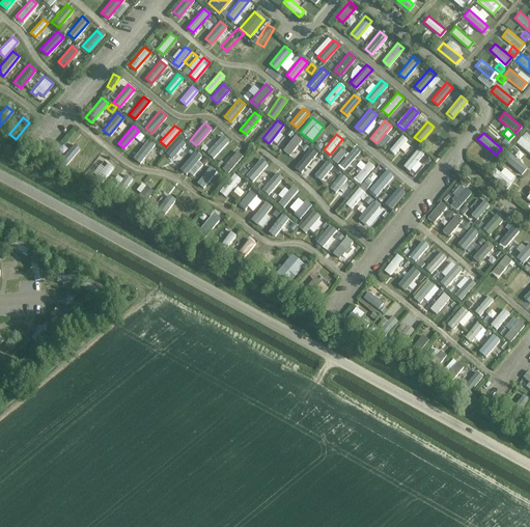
[(407,138),(401,134),(389,148),(394,154),(407,138)]
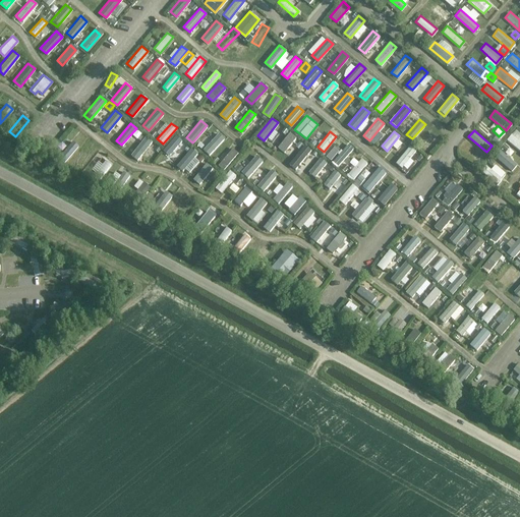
[(224,137),(218,132),(203,149),(209,154),(224,137)]
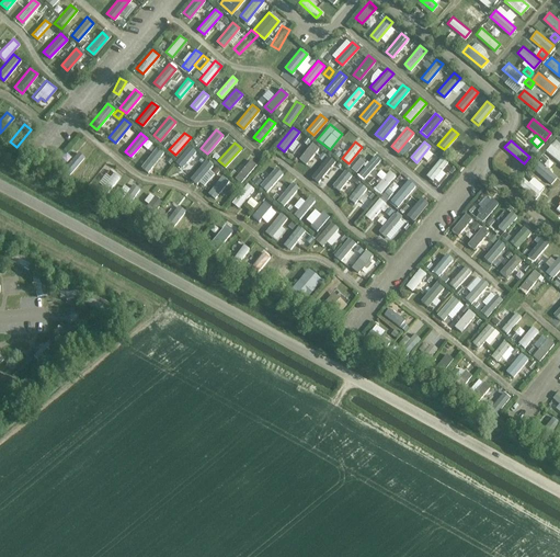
[(318,148),(312,143),(299,158),(306,163),(318,148)]
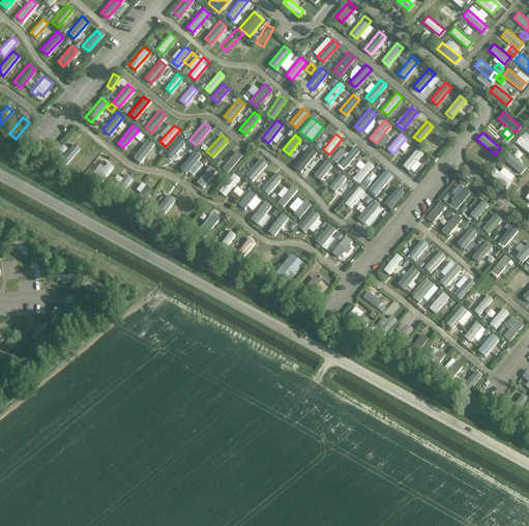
[(528,142),(520,135),(515,142),(528,153),(528,142)]
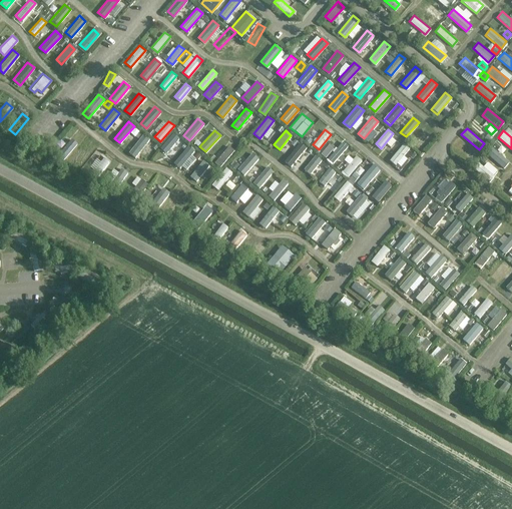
[(178,137),(173,132),(160,147),(166,152),(178,137)]
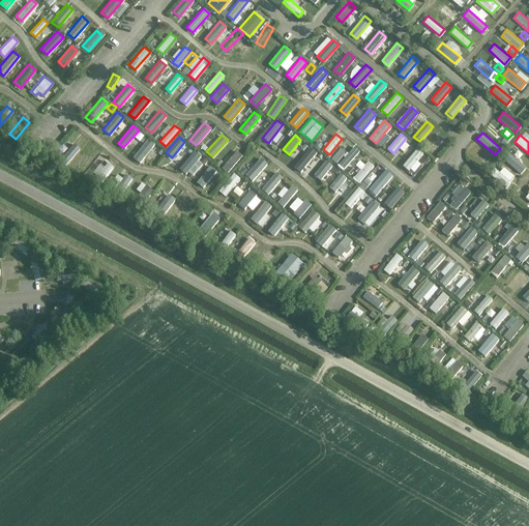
[(434,155),(446,140),(442,137),(439,140),(435,137),(425,148),(434,155)]
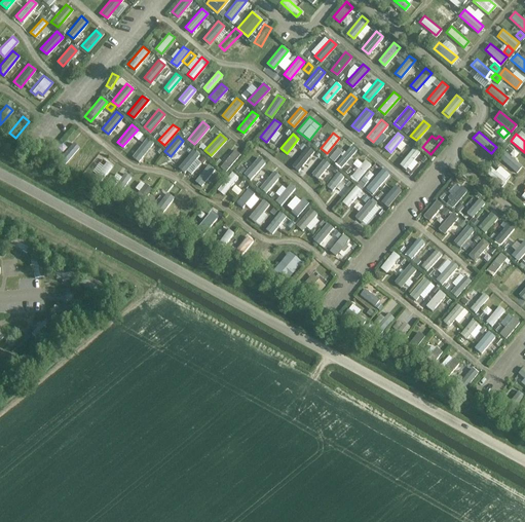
[(153,142),(147,138),(132,156),(139,161),(153,142)]
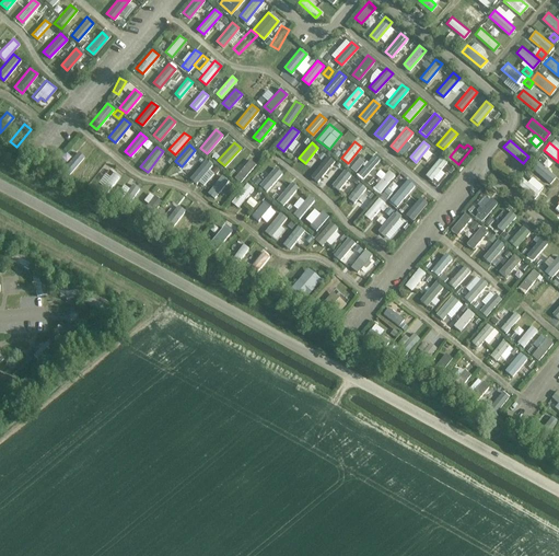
[(83,155),(77,150),(61,169),(68,174),(83,155)]
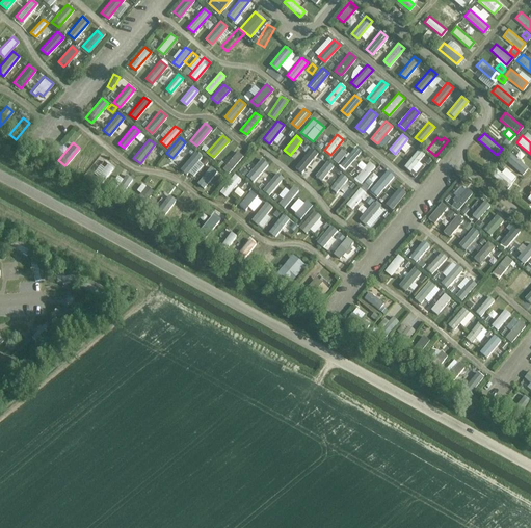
[(79,161),(84,165),(97,148),(90,144),(79,161)]
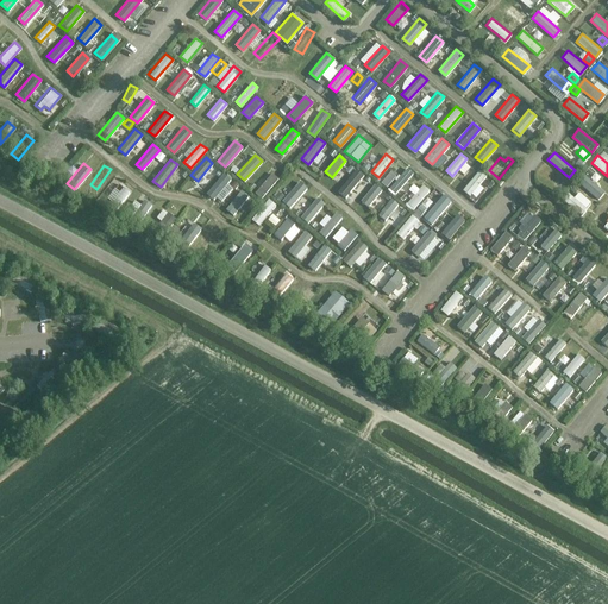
[(413,172),(406,167),(389,187),(396,193),(413,172)]
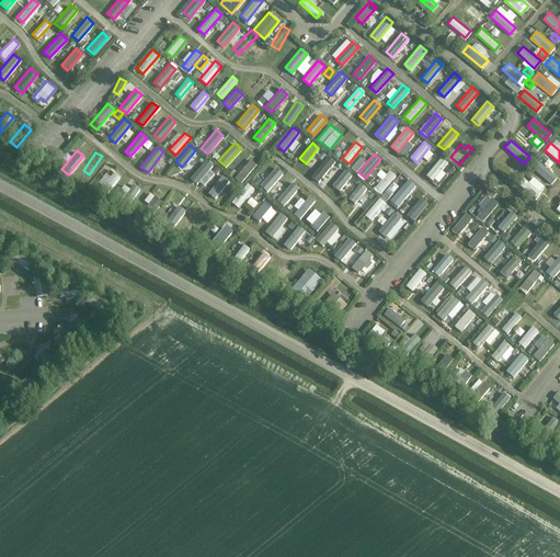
[(334,161),(329,156),(311,177),(318,181),(334,161)]
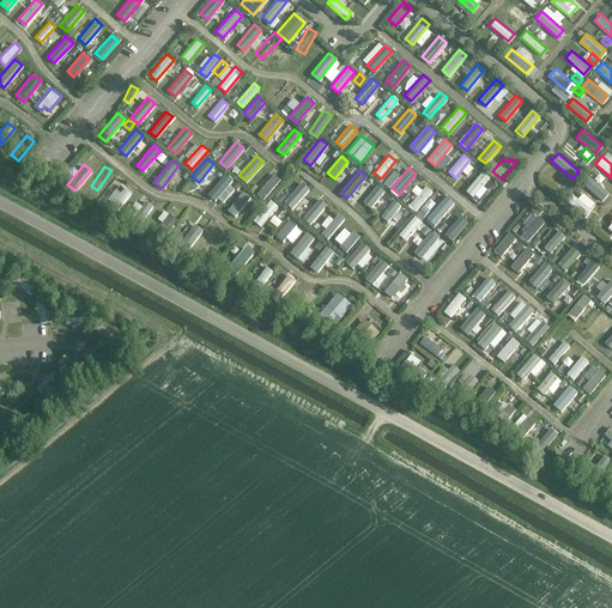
[(392,170),(387,175),(393,180),(397,175),(392,170)]
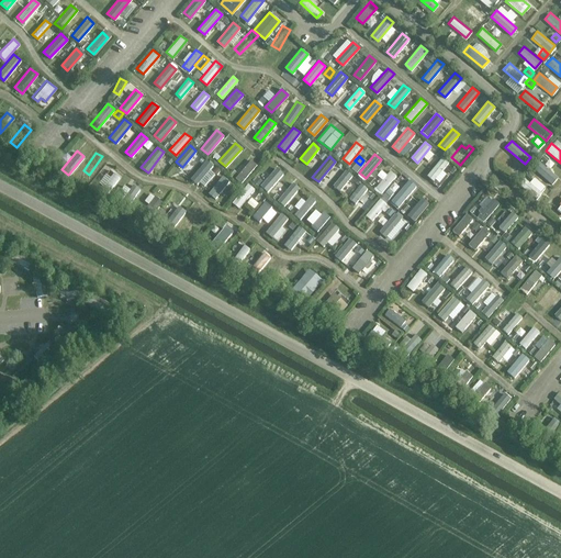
[(448,162),(441,156),(426,175),(433,180),(448,162)]
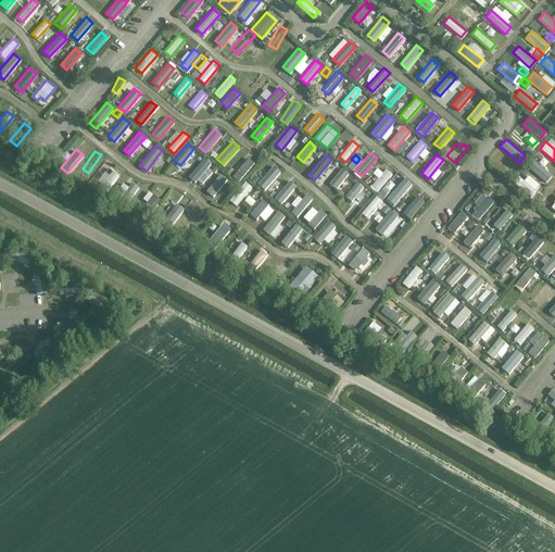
[(254,162),(248,157),(231,175),(238,180),(254,162)]
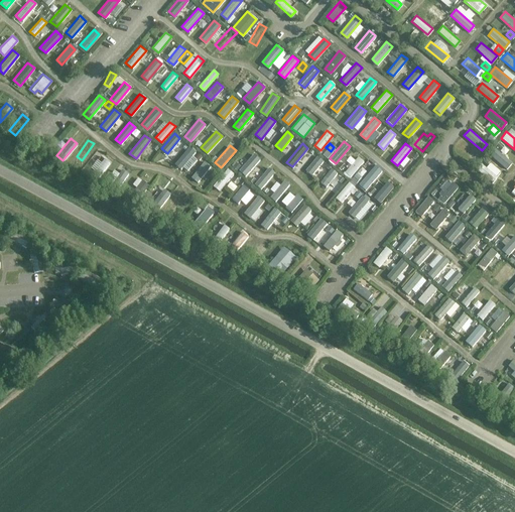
[(195,151),(188,146),(174,163),(180,168),(195,151)]
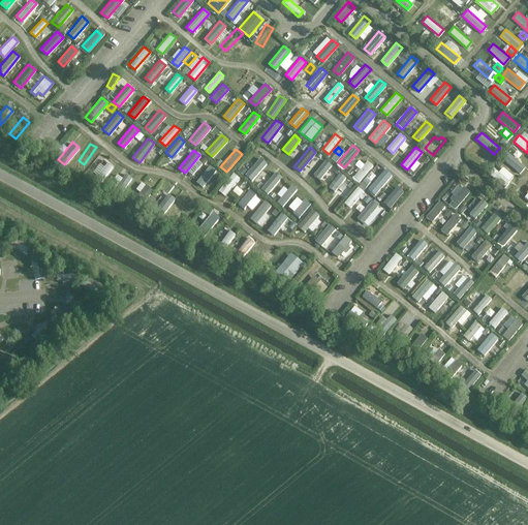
[(520,164),(506,152),(502,157),(516,168),(520,164)]
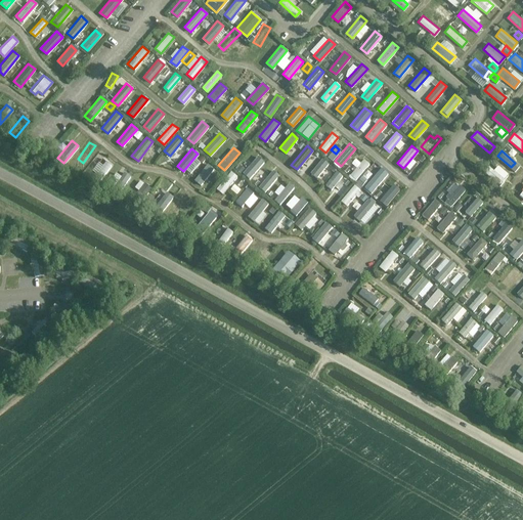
[(264,162),(257,156),(243,173),(249,178),(264,162)]
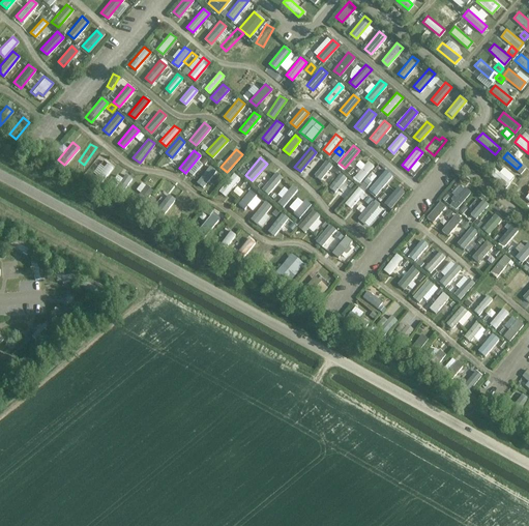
[(331,165),(325,159),(314,174),(320,179),(331,165)]
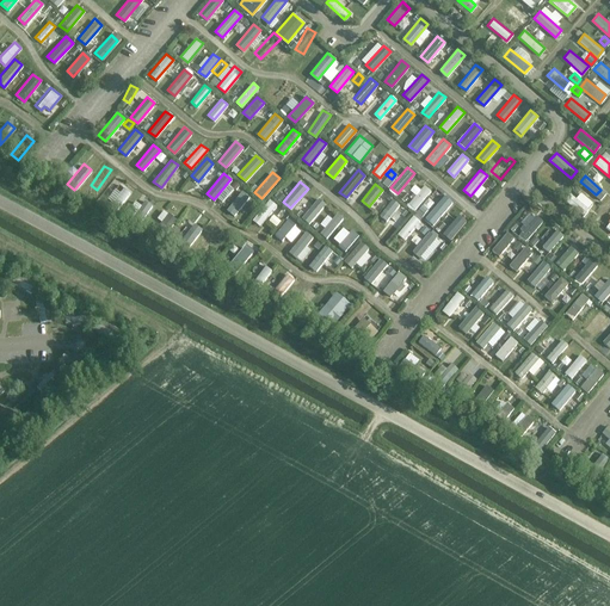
[(431,190),(424,184),(407,204),(414,210),(431,190)]
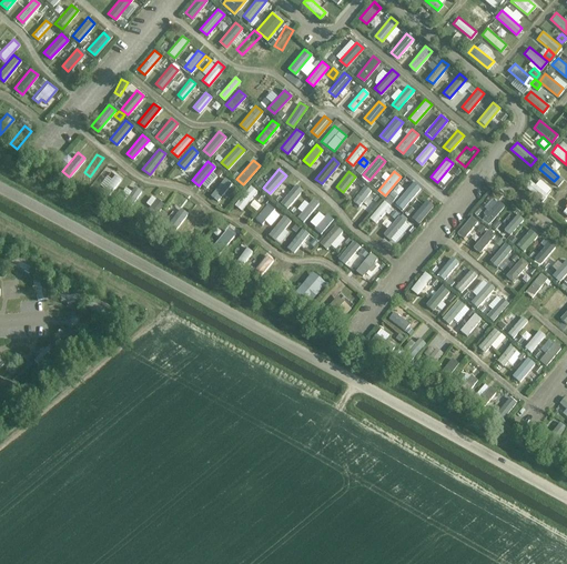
[(120,178),(114,173),(101,191),(107,195),(120,178)]
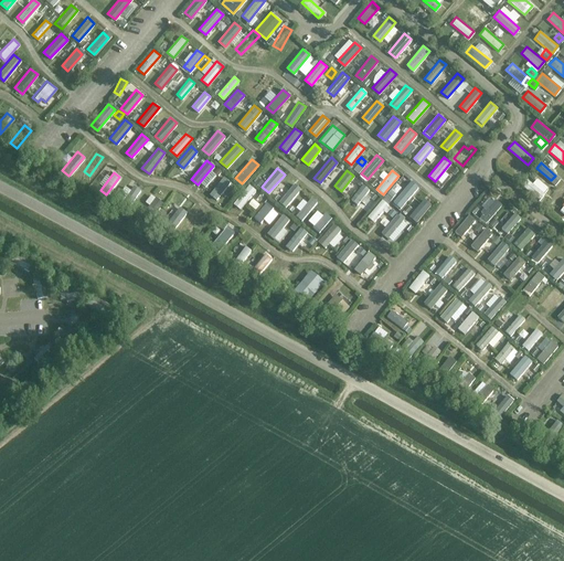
[(230,182),(223,177),(209,193),(215,199),(230,182)]
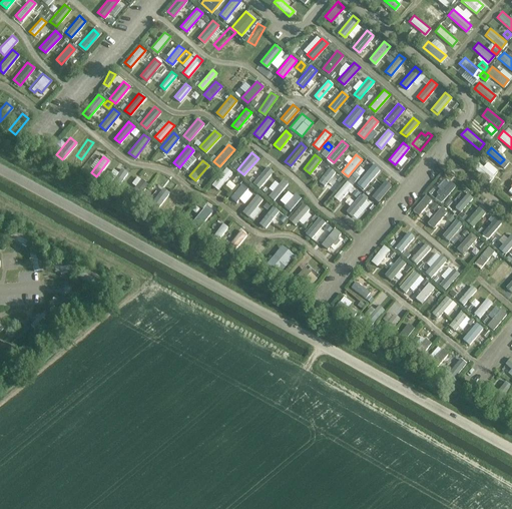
[(107,174),(112,176),(118,163),(113,161),(107,174)]
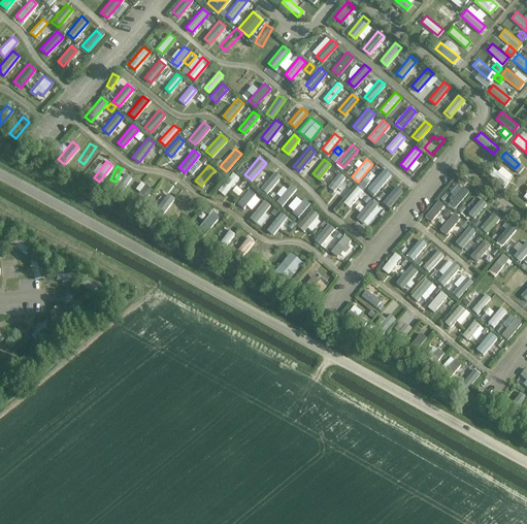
[(508,179),(492,166),(487,172),(503,186),(508,179)]
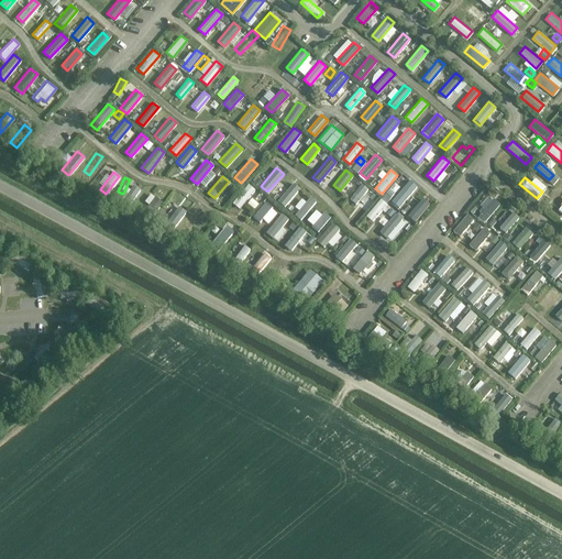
[(416,186),(409,181),(392,201),(398,207),(416,186)]
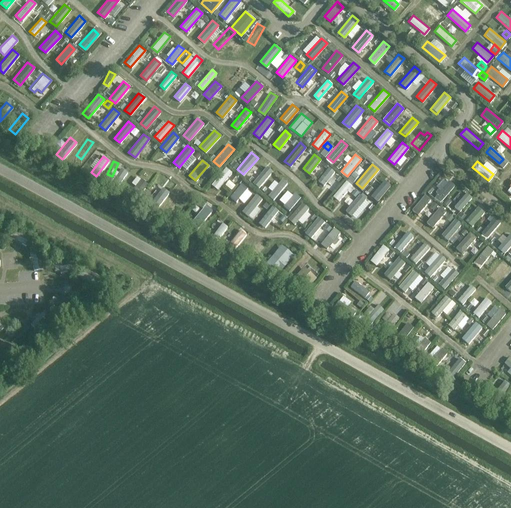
[(272,170),(267,165),(252,182),(258,187),(272,170)]
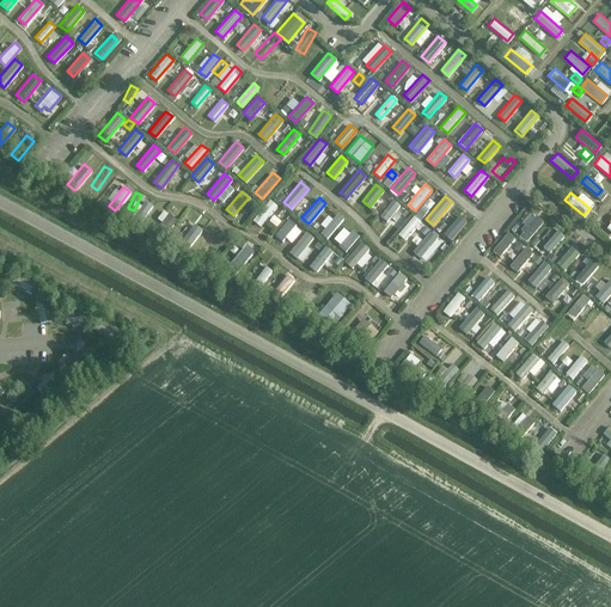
[(152,204),(145,200),(132,220),(139,225),(152,204)]
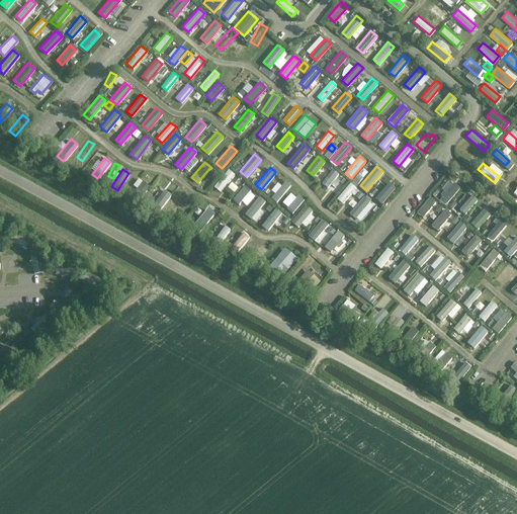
[(234,174),(228,169),(213,186),(220,191),(234,174)]
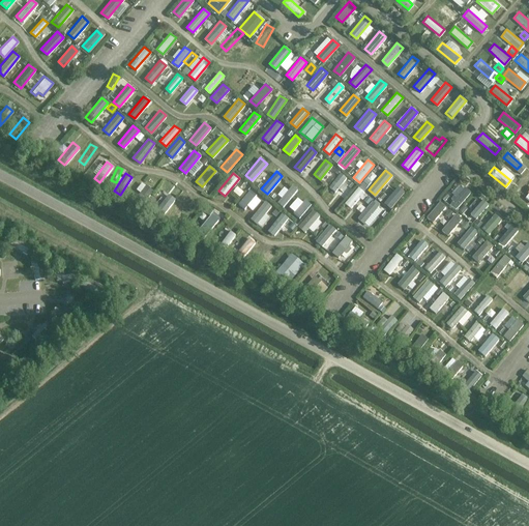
[(346,177),(340,173),(329,186),(334,191),(346,177)]
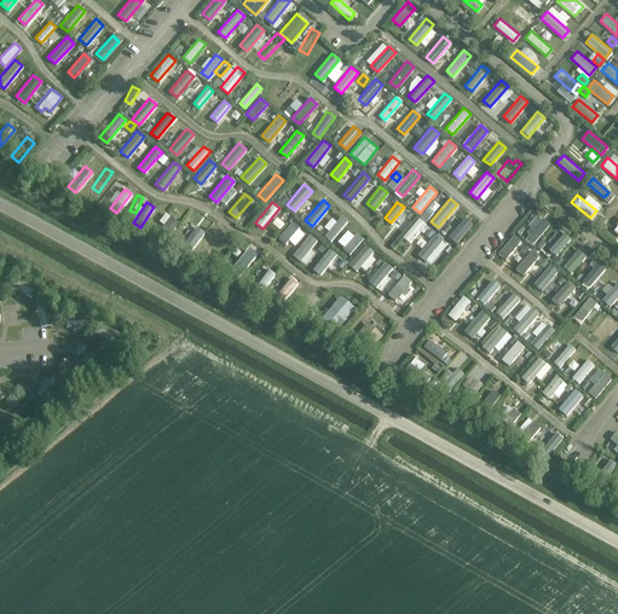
[(427,206),(420,213),(426,218),(433,210),(427,206)]
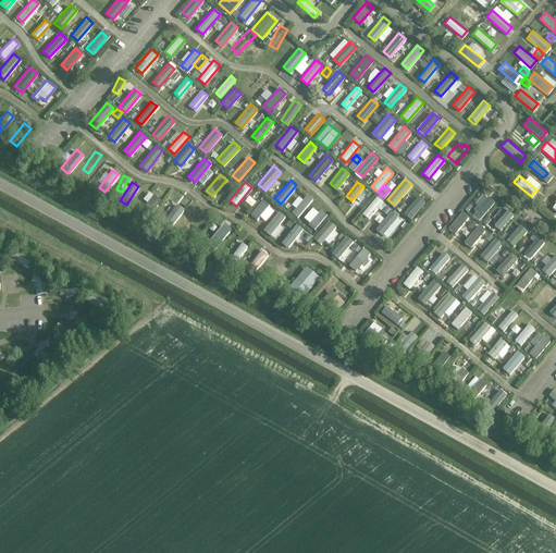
[(519,187),(515,192),(531,207),(535,203),(519,187)]
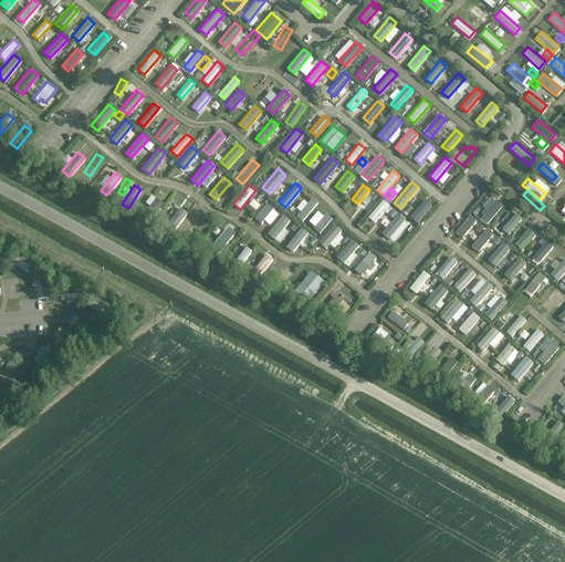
[(252,196),(248,201),(254,207),(259,201),(252,196)]
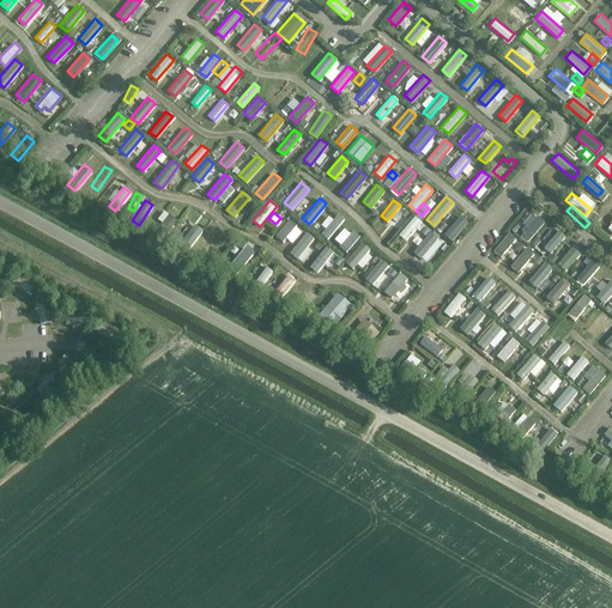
[(176,219),(169,213),(152,233),(159,239),(176,219)]
